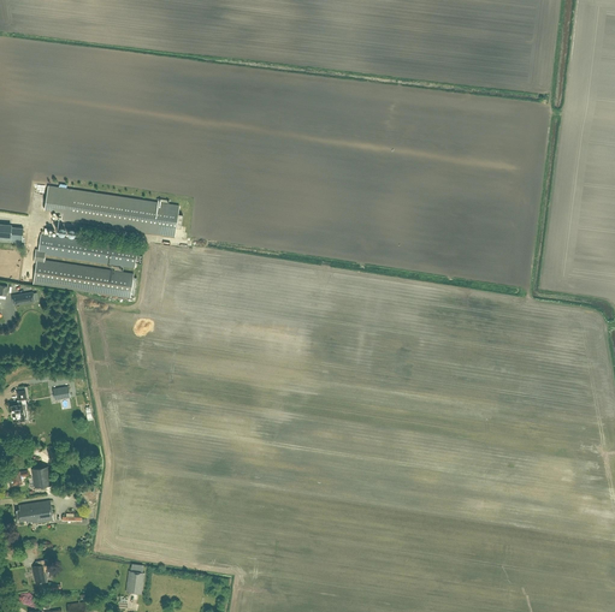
[(61,209),(65,185),(47,183),(43,206),(61,209)]
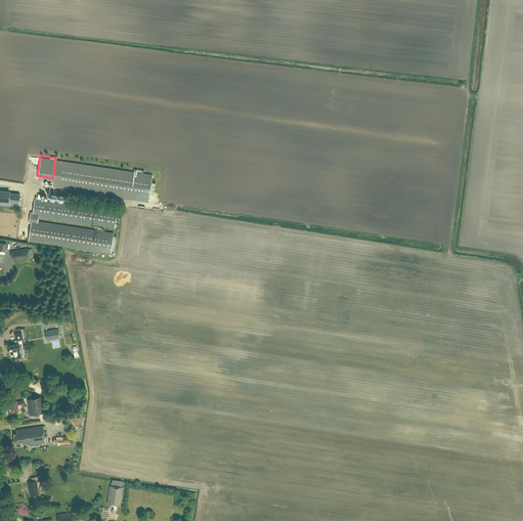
[(147,198),(148,191),(150,179),(151,172),(55,158),(52,178),(51,183),(147,198)]
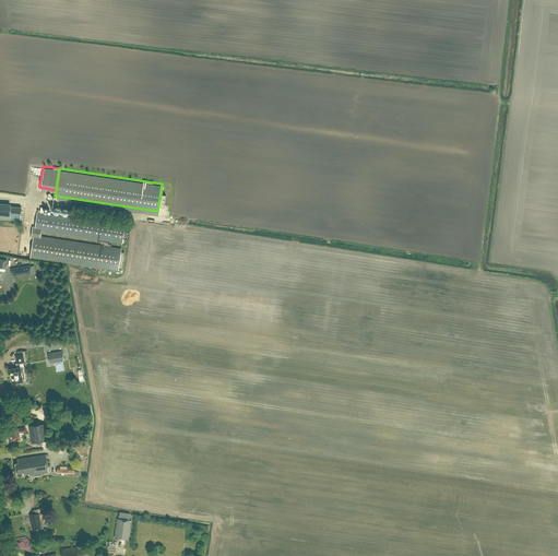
[(9,203),(8,215),(19,216),(20,204),(9,203)]
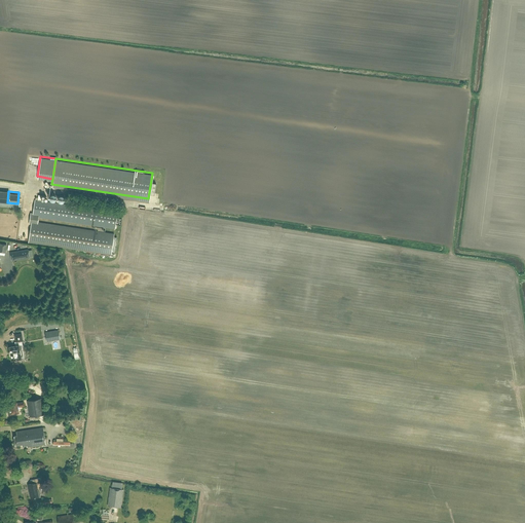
[(110,252),(110,249),(112,234),(113,231),(36,219),(37,215),(114,226),(116,210),(34,197),(32,211),(30,211),(28,221),(30,221),(28,239),(110,252)]
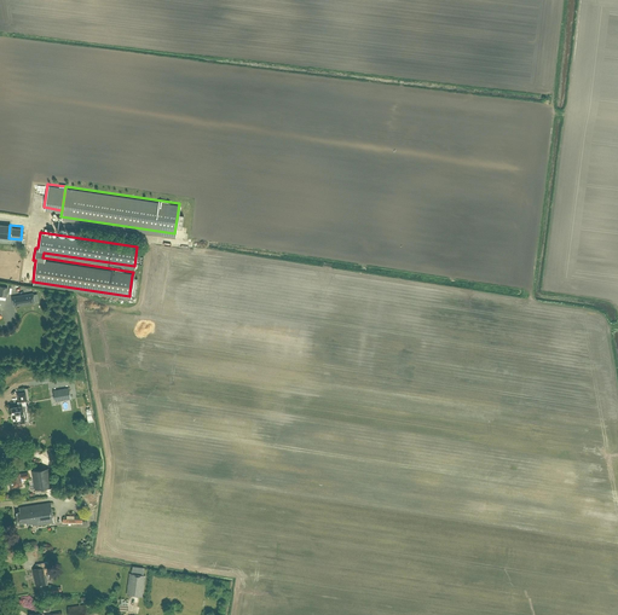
[(34,300),(32,290),(17,293),(18,303),(34,300)]
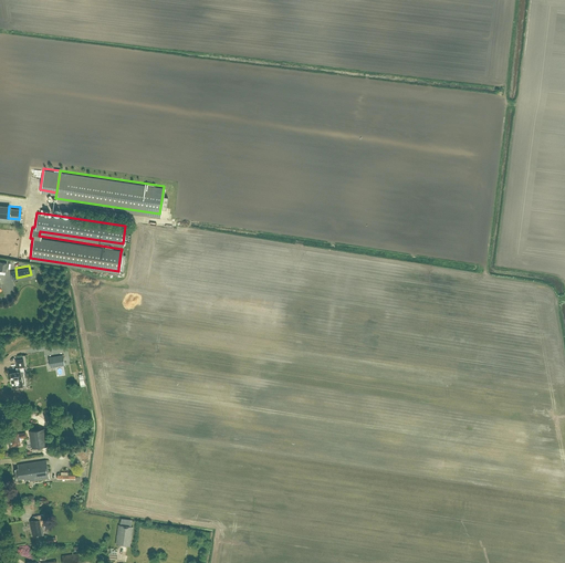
[(62,353),(48,355),(49,360),(53,358),(53,363),(63,362),(62,353)]
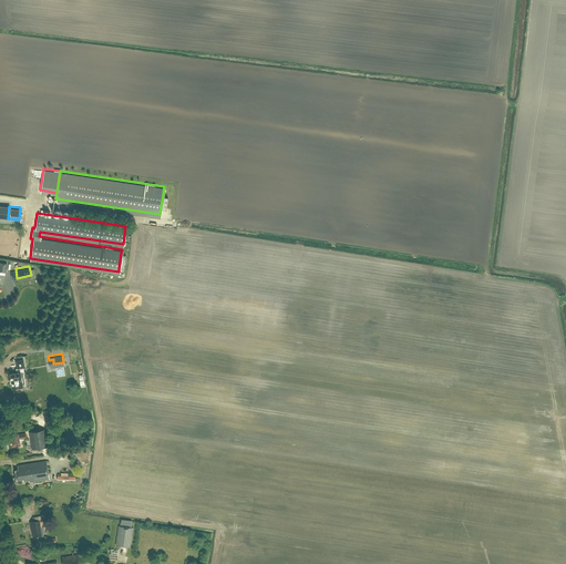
[(11,386),(22,383),(21,377),(23,377),(22,369),(23,369),(22,365),(23,365),(22,357),(14,358),(16,366),(14,366),(16,370),(9,370),(10,376),(9,376),(9,377),(10,380),(11,386)]
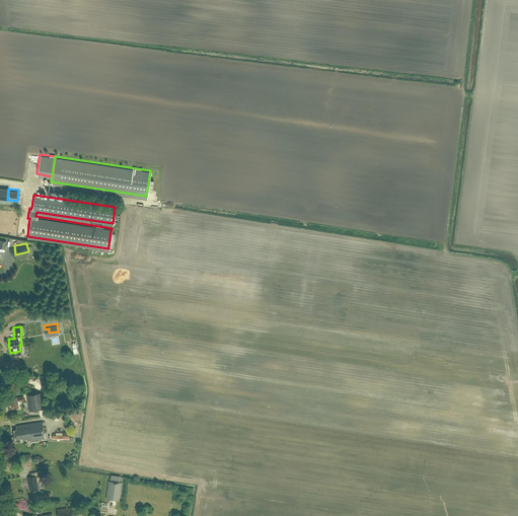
[(28,409),(43,407),(40,390),(25,392),(28,409)]
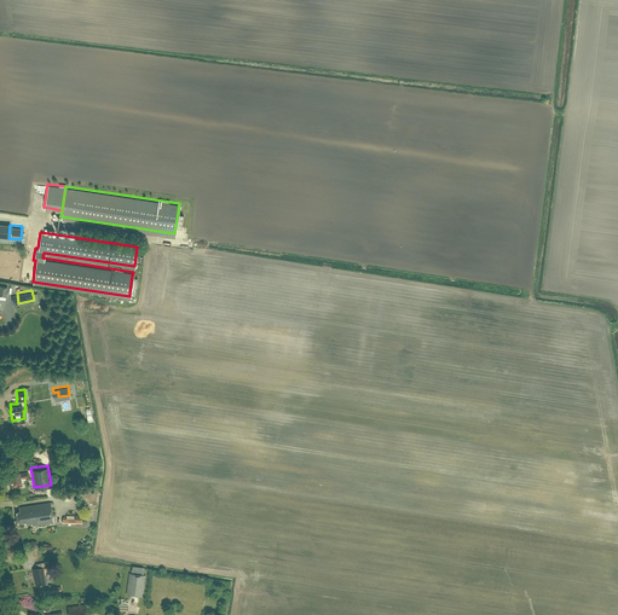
[(11,483),(21,482),(19,475),(28,474),(27,469),(18,470),(7,471),(9,477),(10,477),(11,483)]
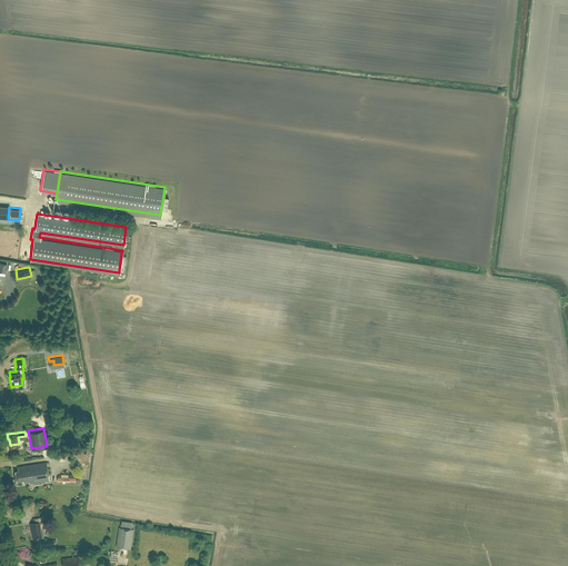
[(28,482),(48,478),(46,459),(16,464),(17,468),(13,468),(16,478),(22,477),(22,480),(28,479),(28,482)]
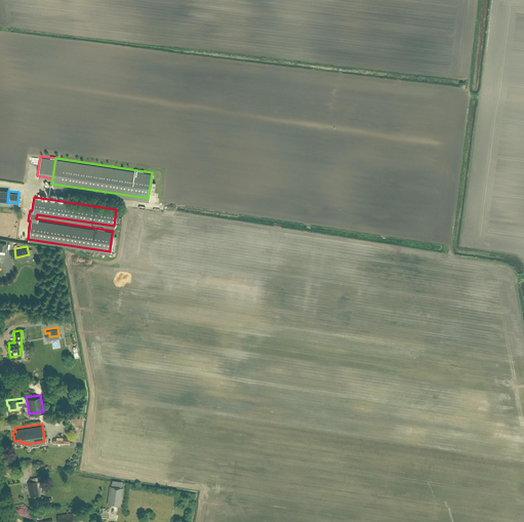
[(39,493),(38,485),(36,486),(35,479),(40,478),(39,474),(29,476),(30,480),(27,480),(30,494),(39,493)]
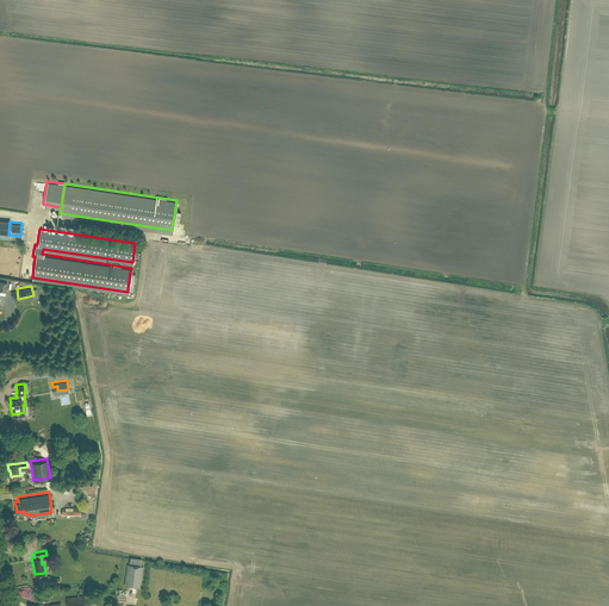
[(142,563),(140,563),(126,562),(123,582),(140,585),(142,563)]
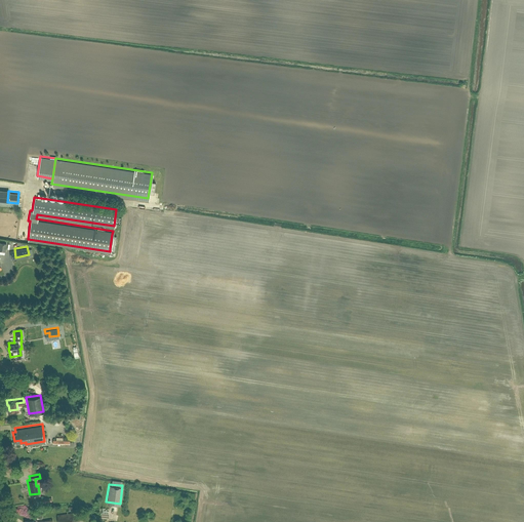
[(57,521),(73,521),(72,510),(55,512),(57,521)]
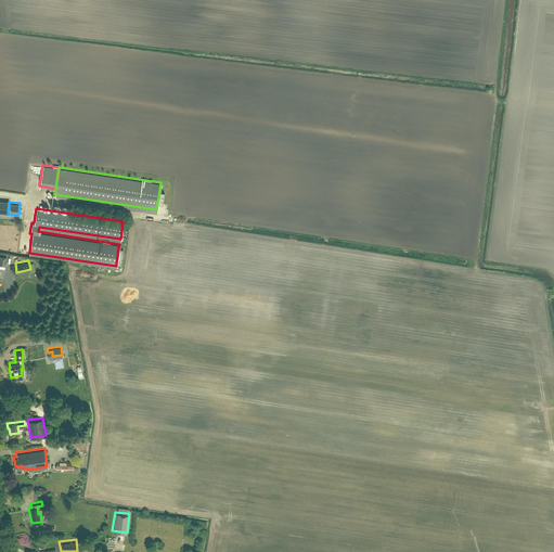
All buildings are outlined.
